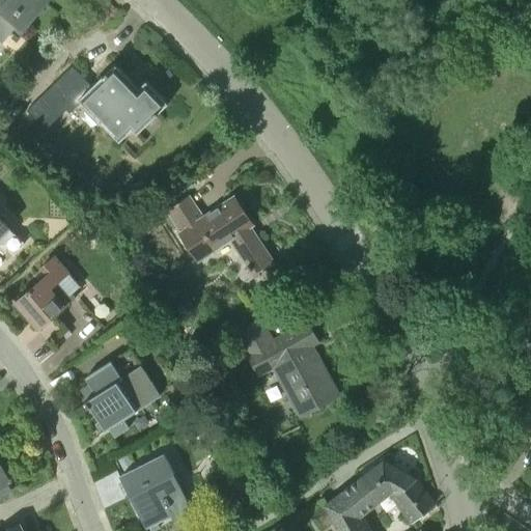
[(24,32),(50,0),(5,0),(0,7),(0,36),(4,40),(17,26),(24,32)]
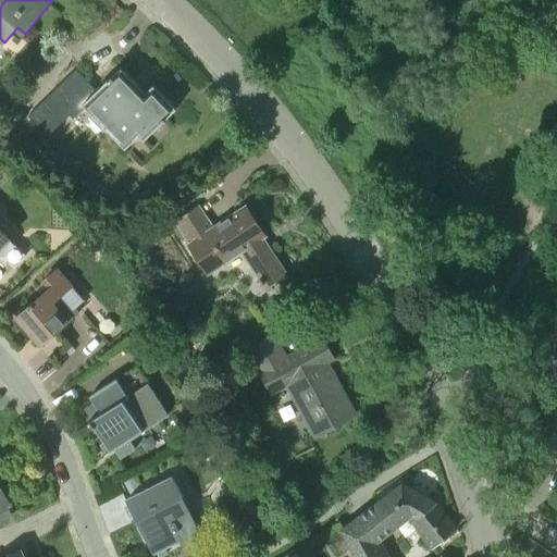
[(97,91),(75,70),(28,115),(47,134),(69,112),(73,116),(84,106),(125,149),(139,136),(144,140),(176,109),(153,85),(146,93),(122,67),(97,91)]
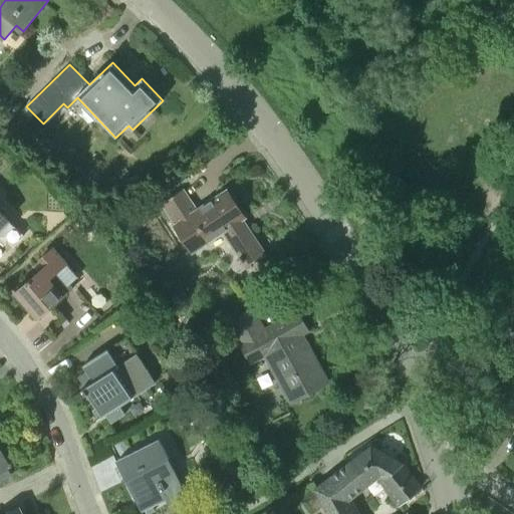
[(197,211),(183,190),(162,204),(194,252),(223,233),(247,269),(266,256),(242,219),(244,218),(227,191),(197,211)]
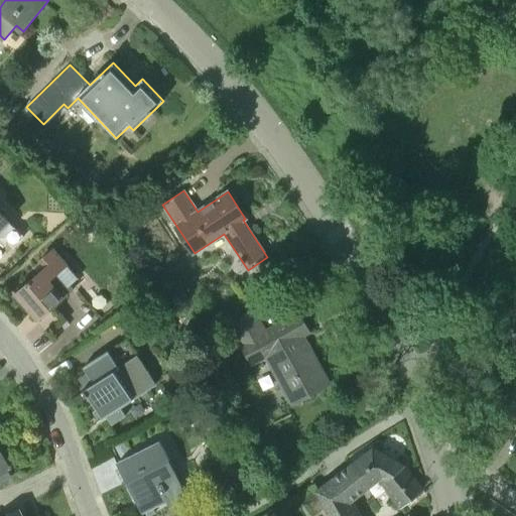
[(0,237),(11,248),(23,236),(14,227),(9,222),(0,212),(0,237)]
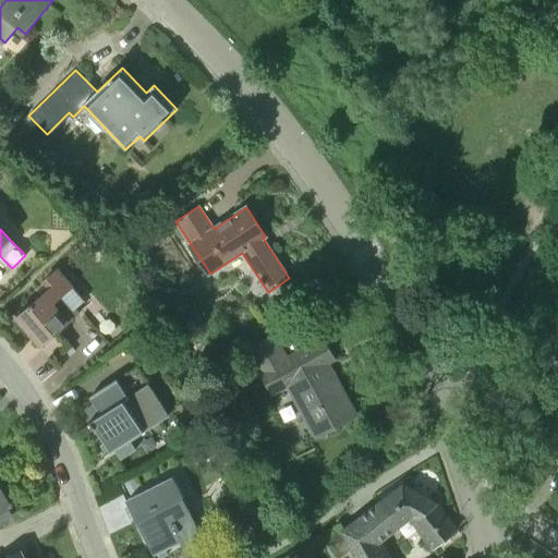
[(40,346),(80,313),(75,308),(84,301),(58,267),(41,281),(49,290),(16,318),(40,346)]
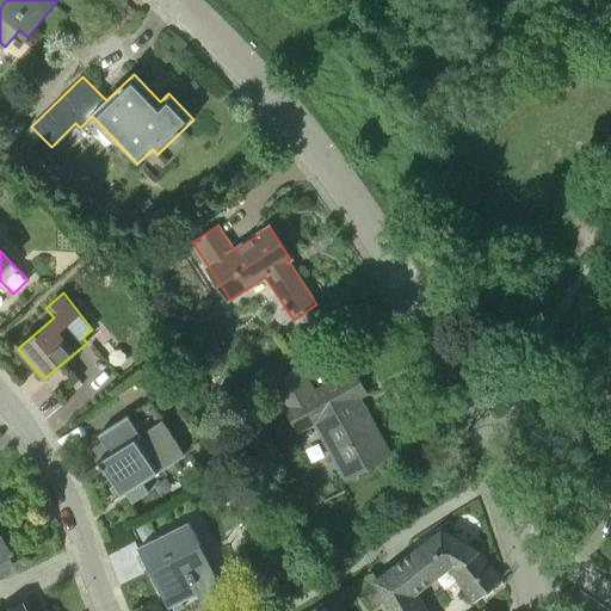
[(314,393),(300,365),(273,383),(298,431),(316,421),(347,479),(389,456),(357,397),(366,393),(355,371),(314,393)]
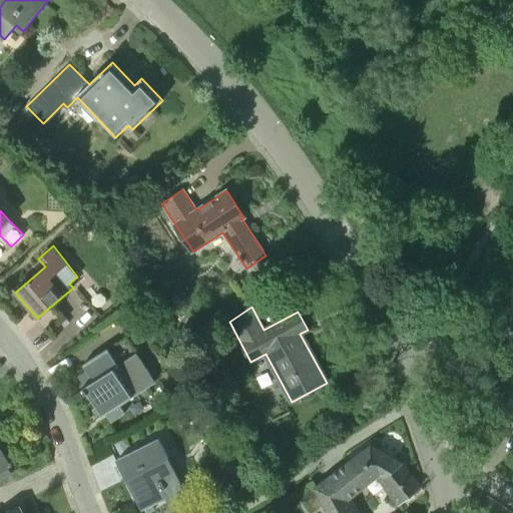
[(107,350),(83,366),(86,370),(93,382),(85,387),(84,388),(102,417),(106,415),(111,423),(125,414),(120,406),(154,384),(134,351),(115,363),(107,350)]
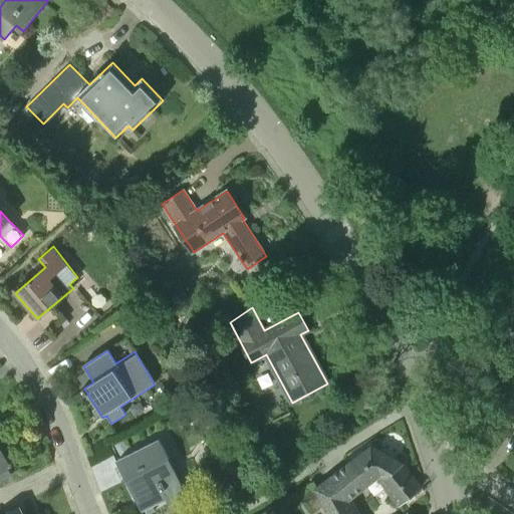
[(113,443),(118,452),(126,448),(122,439),(113,443)]
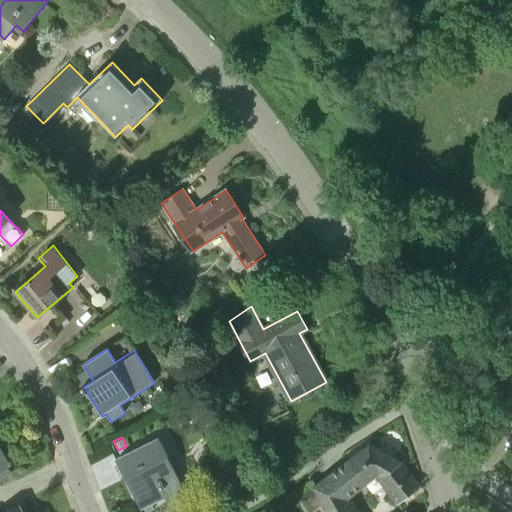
[(169,494),(163,482),(177,475),(160,440),(117,460),(136,499),(147,494),(151,503),(169,494)]
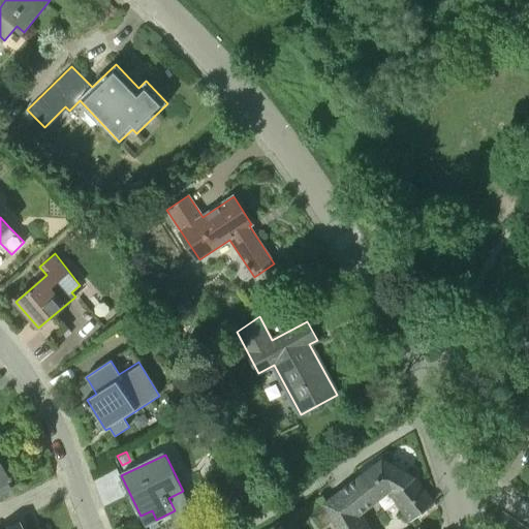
[(434,501),(413,478),(382,461),(325,503),(339,528),(368,528),(360,514),(390,491),(412,519),(434,501)]
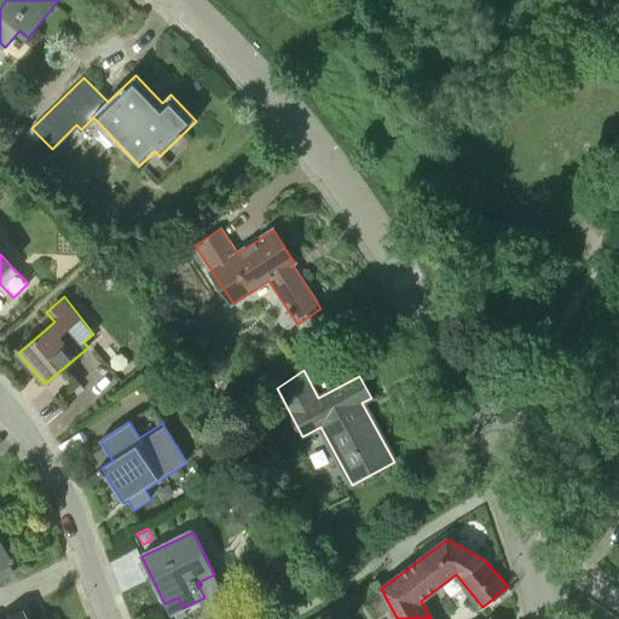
[(0,583),(7,580),(0,567),(0,565),(10,560),(0,542),(0,583)]
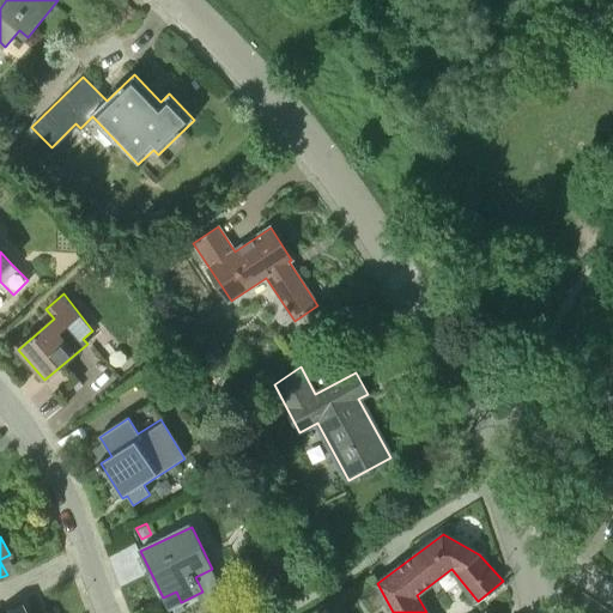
All buildings are outlined.
